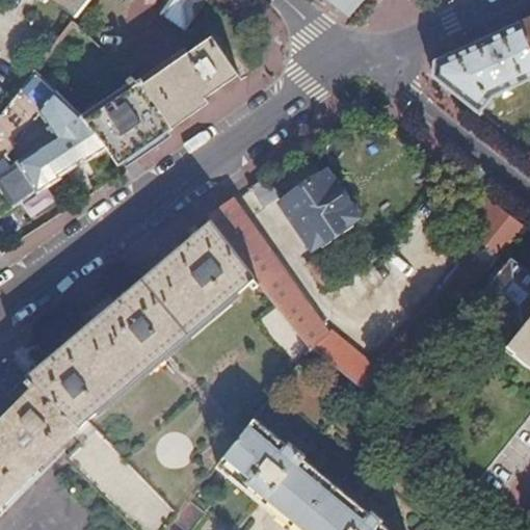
[(50,0),(76,19),(89,0),(50,0)]
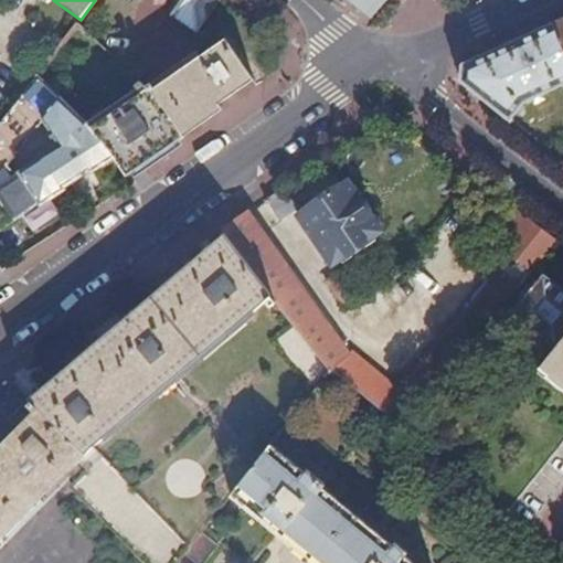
[(179,0),(167,19),(195,36),(220,0),(179,0)]
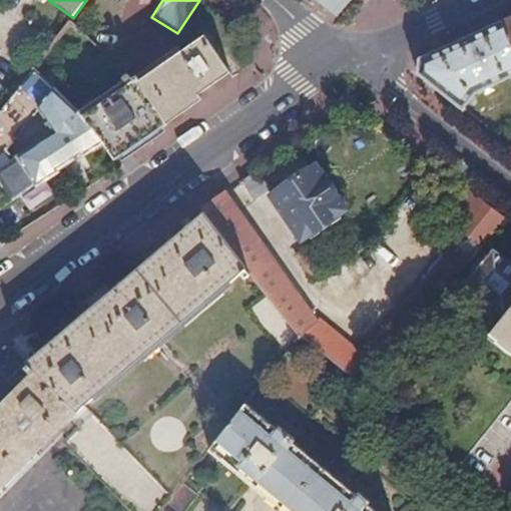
[(510,15),(502,21),(510,41),(510,15)]
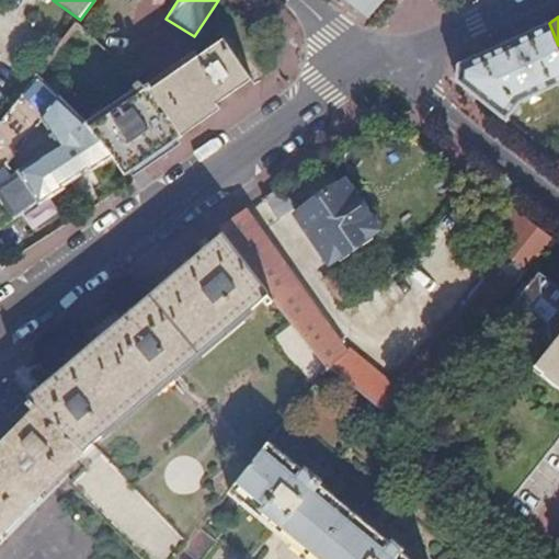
[(558,84),(558,45),(549,23),(460,63),(459,79),(508,118),(521,102),(558,84)]
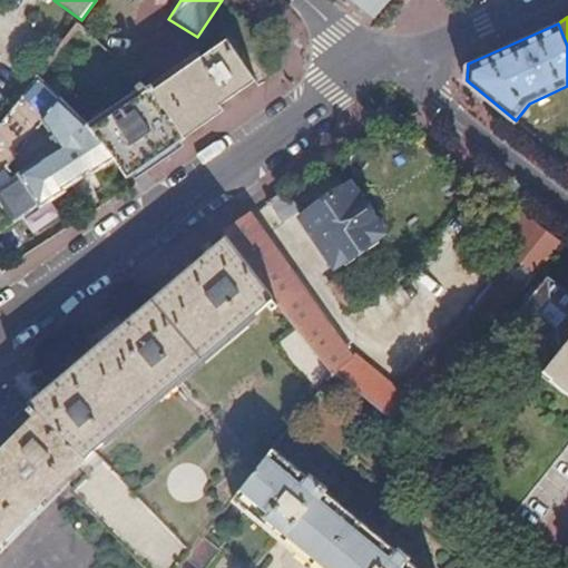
[(253,79),(225,38),(199,56),(195,51),(144,86),(152,94),(178,133),(218,104),(253,79)]
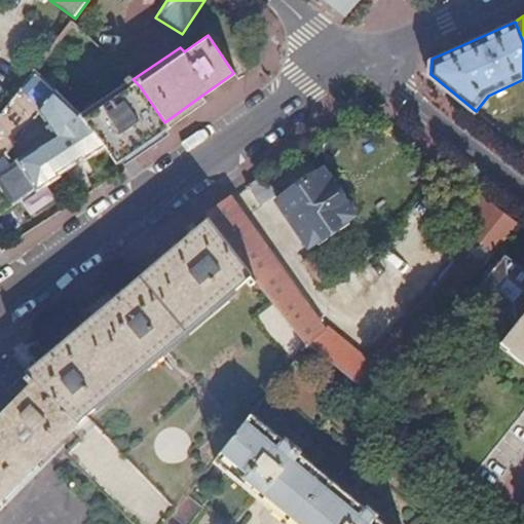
[(167,127),(164,122),(140,86),(133,79),(127,75),(123,78),(126,82),(78,113),(104,144),(116,162),(148,141),(167,127)]
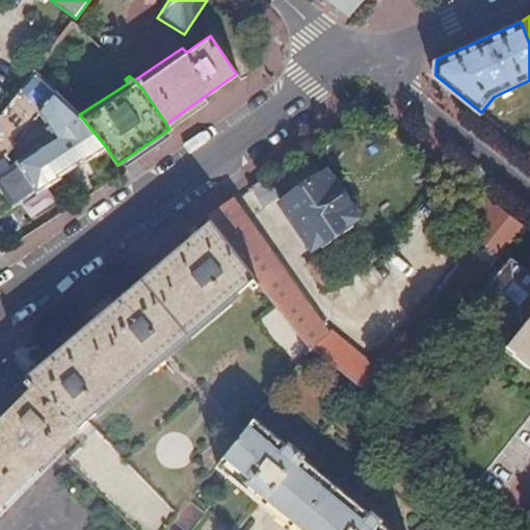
[(79,114),(52,91),(37,111),(54,137),(16,162),(37,191),(58,178),(57,176),(81,159),(83,162),(105,146),(79,114)]
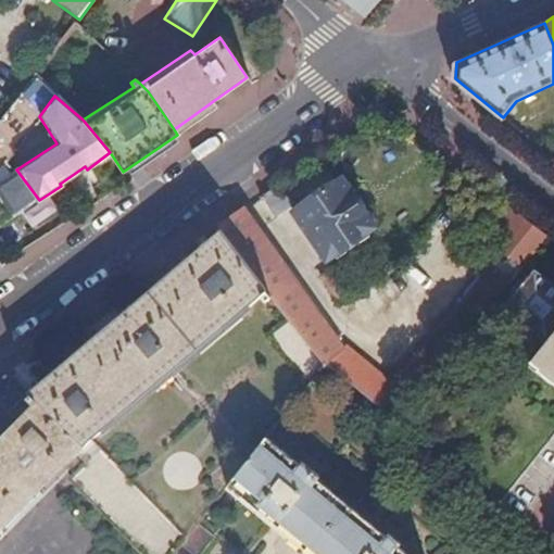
[(174,129),(177,135),(216,108),(213,101),(174,129)]
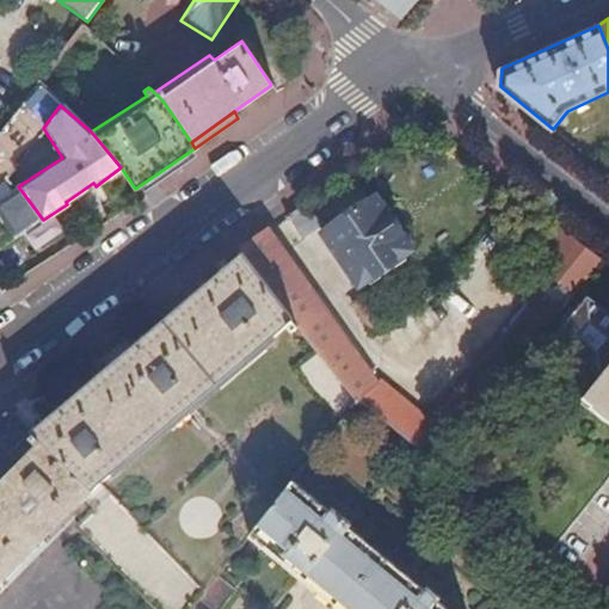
[(307,200),(303,202),(319,226),(317,228),(357,288),(413,250),(375,195),(326,228),(307,200)]
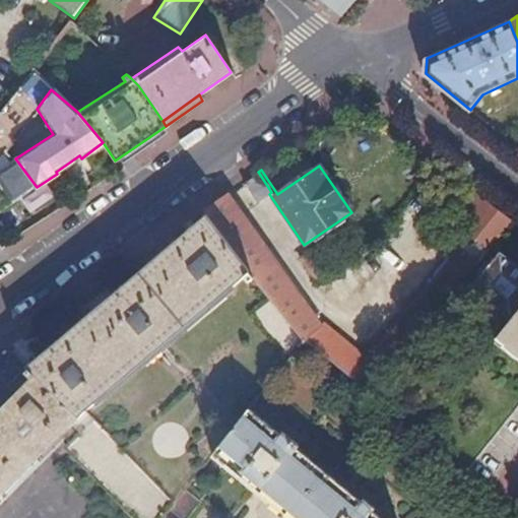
[(258,172),(245,181),(258,201),(269,194),(271,192),(258,172)]
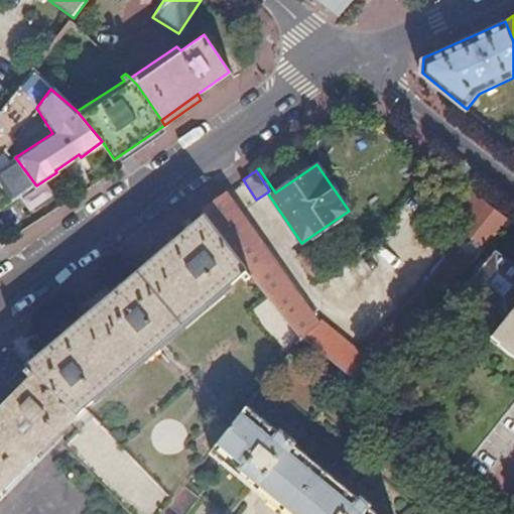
[(469,191),(457,182),(435,209),(484,246),(504,220),(469,191)]
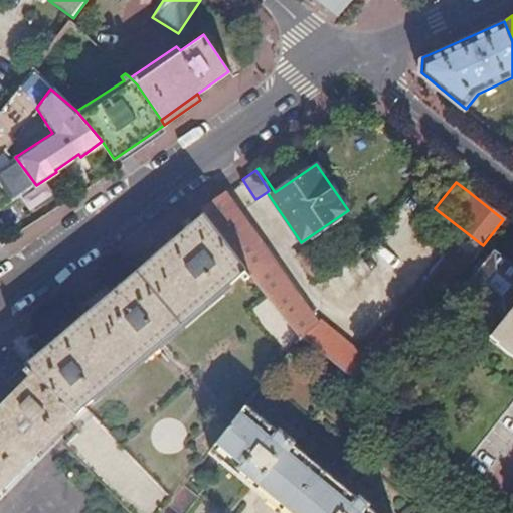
[(200,208),(202,211),(249,273),(300,336),(308,342),(343,372),(363,389),(468,263),(462,258),(453,267),(440,257),(366,345),(353,345),(319,318),(316,322),(224,192),(200,208)]
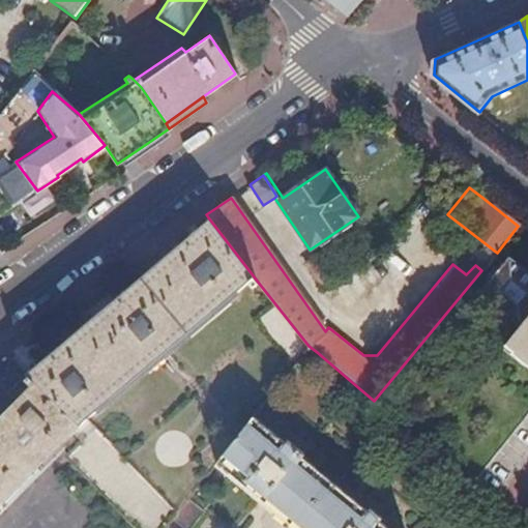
[(208,217),(26,373),(35,382),(78,424),(246,279),(252,285),(257,281),(208,217)]
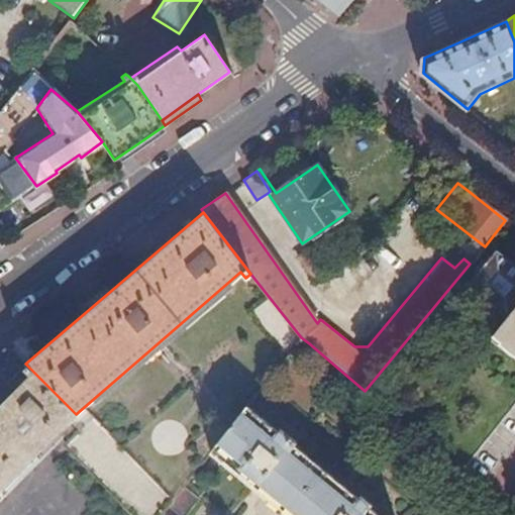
[(514,305),(514,268),(494,251),(467,288),(505,318),(514,305)]
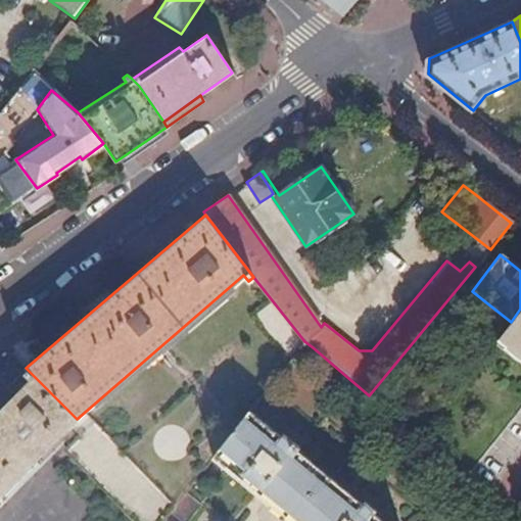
[(520,309),(511,322),(499,337),(520,354),(520,309)]
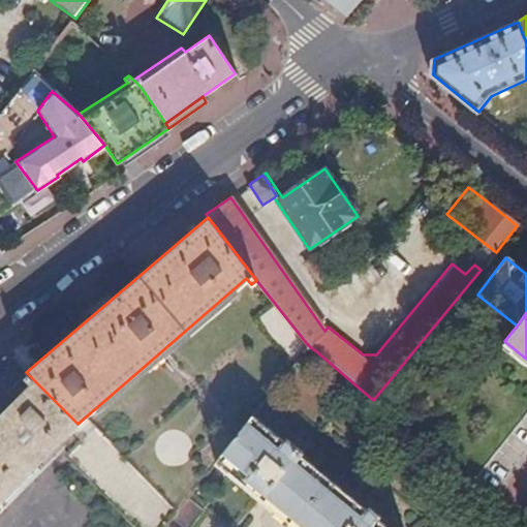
[(316,351),(313,354),(328,367),(340,377),(349,385),(352,382),(316,351)]
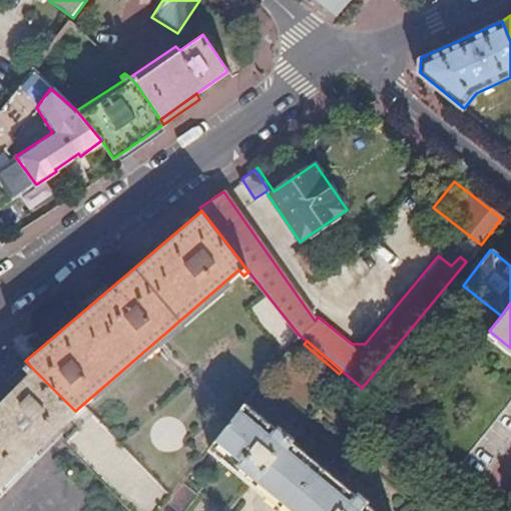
[(0,403),(34,370),(25,361),(6,343),(0,347),(0,403)]
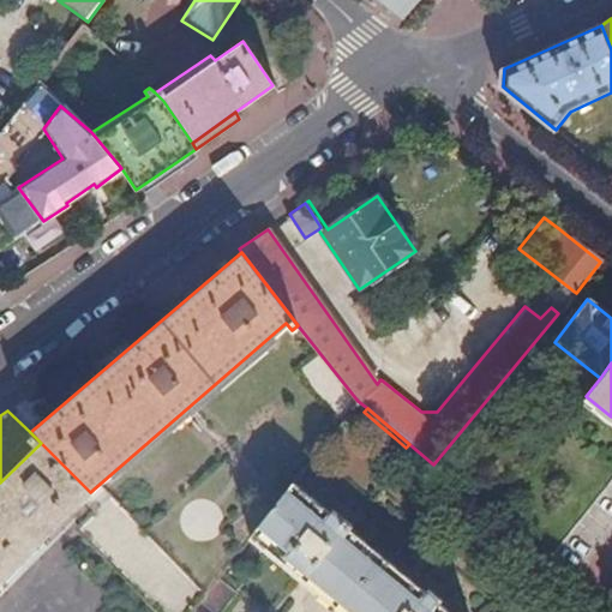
[(381,426),(365,443),(379,456),(395,438),(381,426)]
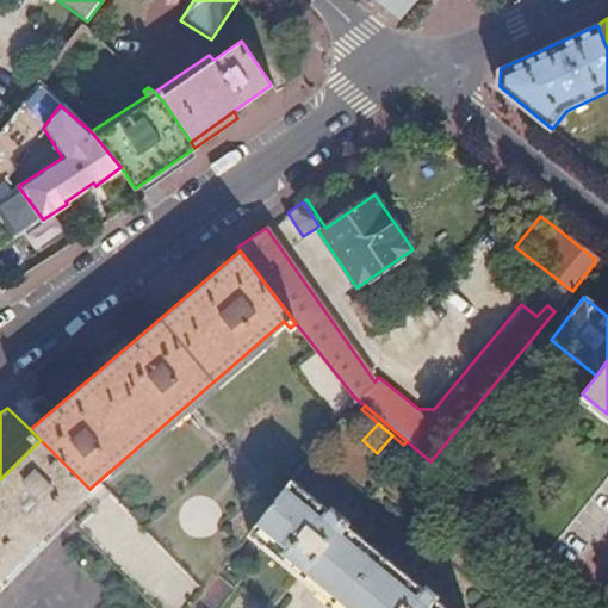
[(0,578),(90,489),(41,440),(0,479),(0,578)]
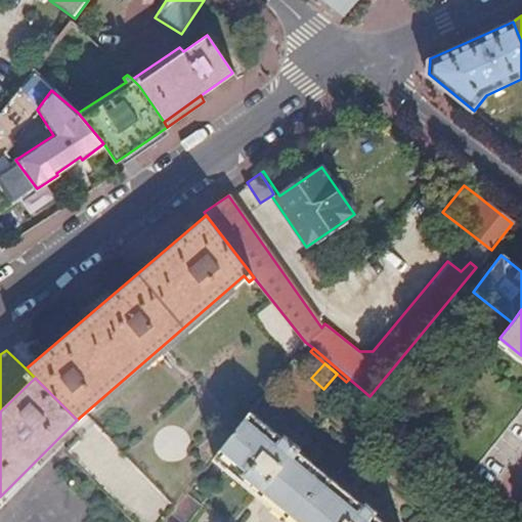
[(212,458),(290,521),(385,521),(375,513),(378,510),(366,501),(364,504),(299,449),(301,445),(285,432),(283,435),(252,409),(212,458)]
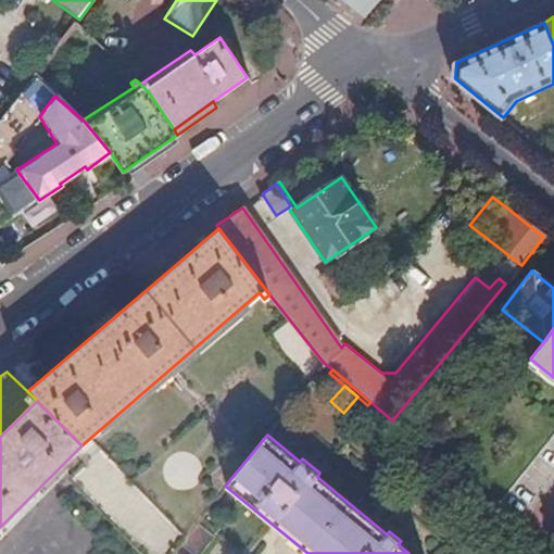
[(168,553),(183,534),(96,447),(66,478),(143,553),(168,553)]
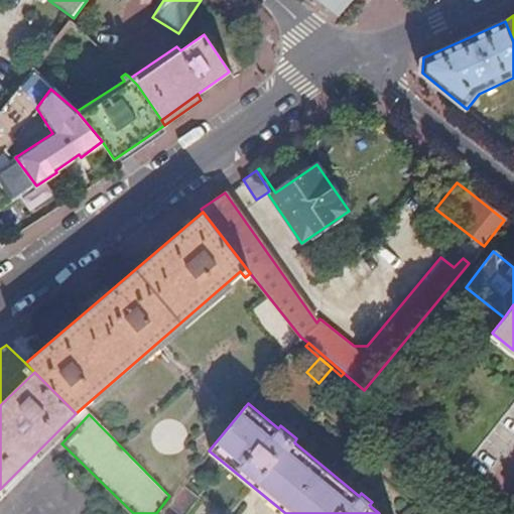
[(184,513),(199,497),(183,484),(171,497),(171,501),(168,505),(177,513),(184,513)]
